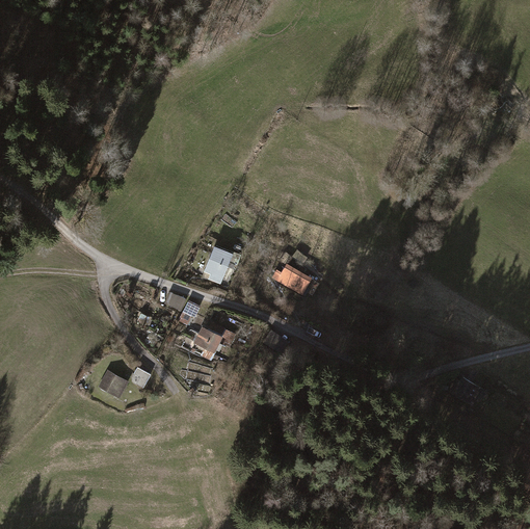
[(235,252),(215,243),(201,275),(219,284),(235,252)]
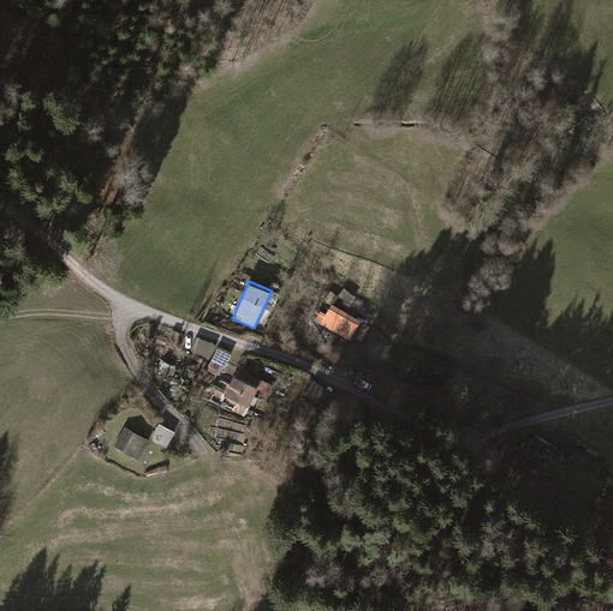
[(361,322),(334,305),(322,323),(350,340),(361,322)]
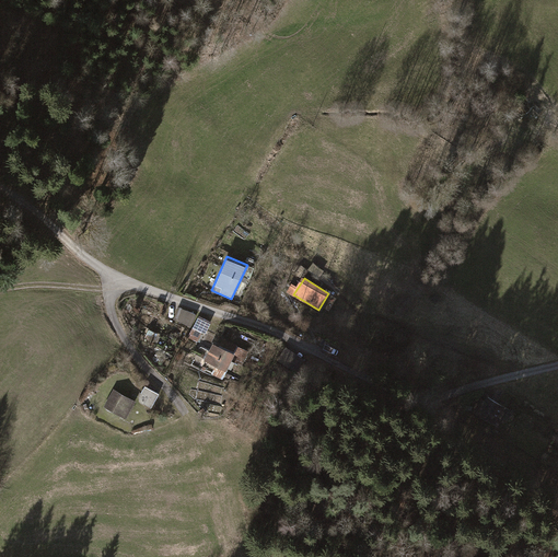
[(441,296),(436,291),(431,297),(437,302),(441,296)]
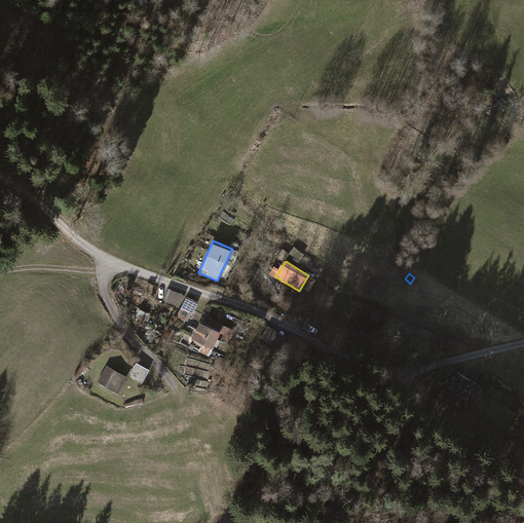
[(185,295),(166,288),(161,299),(179,307),(185,295)]
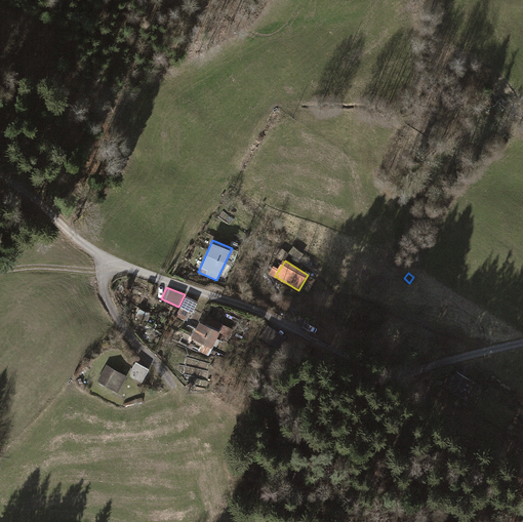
[(206,314),(204,321),(219,325),(222,319),(206,314)]
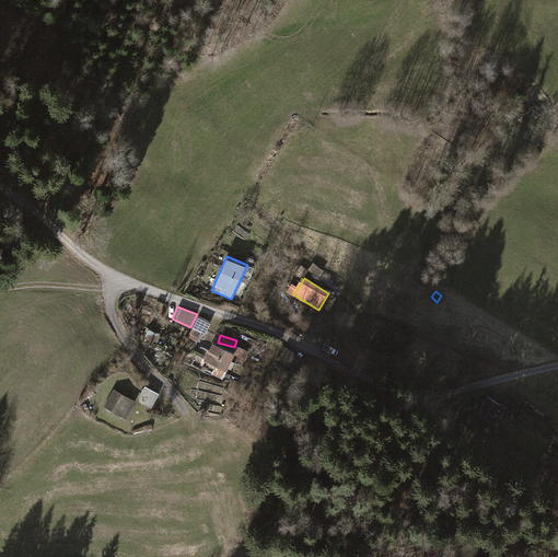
[(233,354),(212,344),(204,361),(224,371),(233,354)]
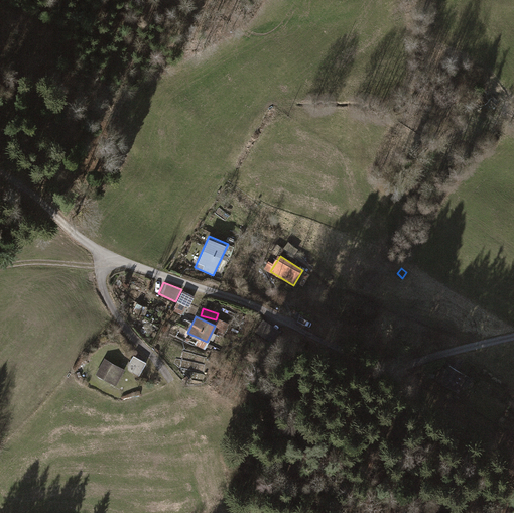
[(139,372),(146,359),(135,353),(127,366),(139,372)]
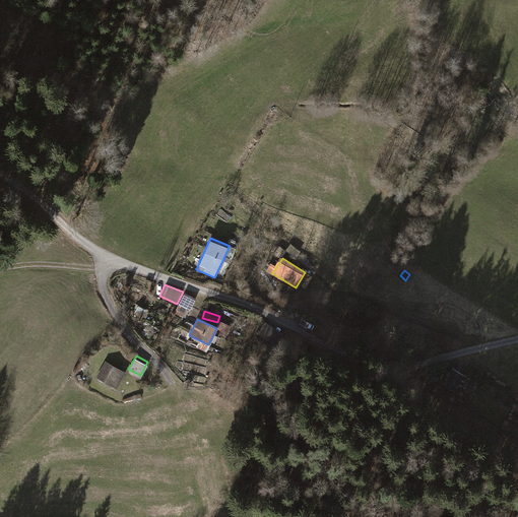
[(103,361),(94,376),(118,389),(126,374),(103,361)]
